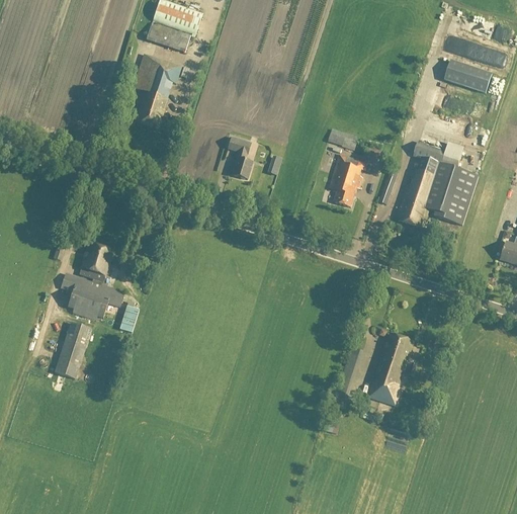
[(194,35),(196,28),(202,11),(169,0),(159,0),(152,19),(191,33),(191,34),(194,35)]
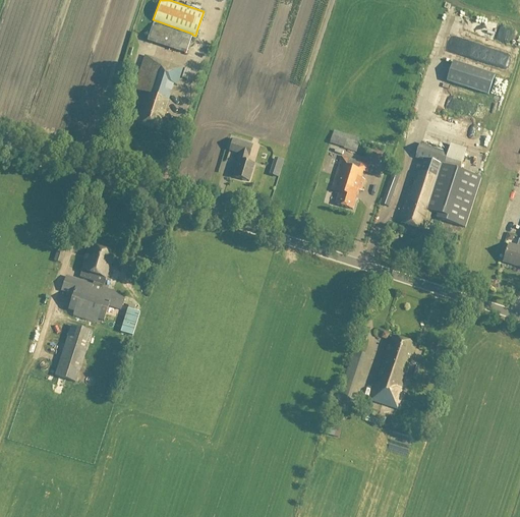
[(167,29),(161,43),(182,51),(188,37),(167,29)]
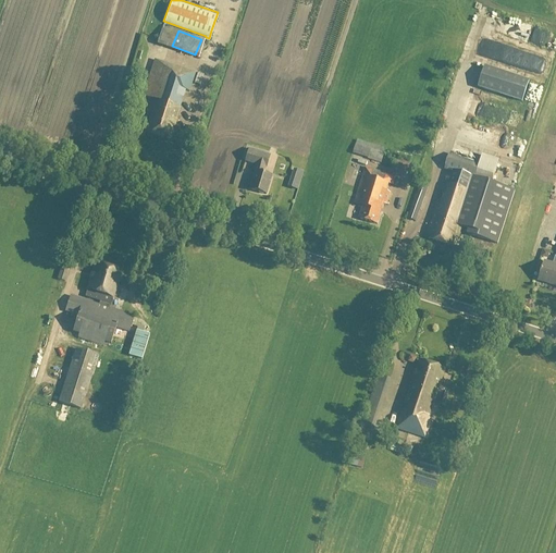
[(194,70),(153,58),(143,94),(156,98),(147,128),(170,135),(181,98),(183,99),(186,88),(188,89),(194,70)]
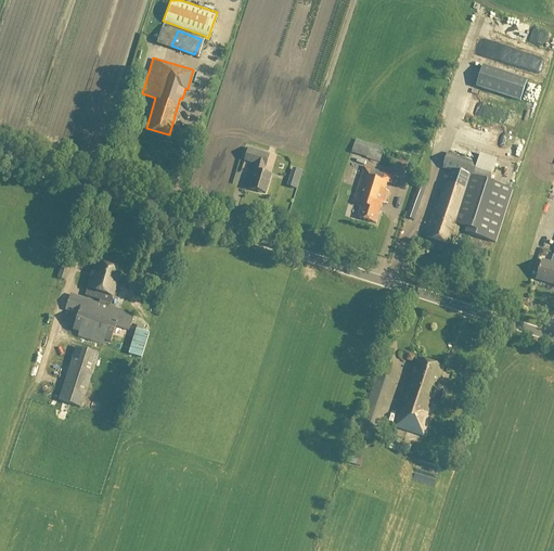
[(528,79),(485,65),(478,86),(522,100),(528,79)]
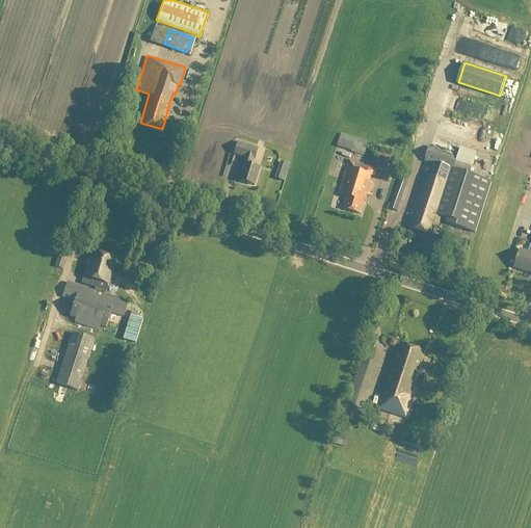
[(191,79),(194,68),(188,67),(185,78),(191,79)]
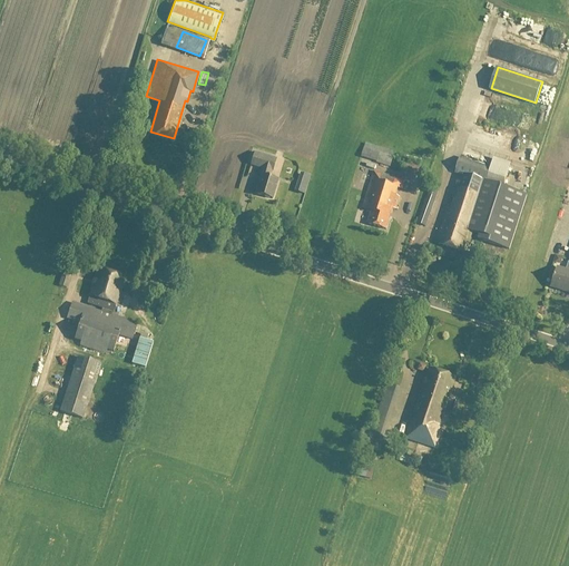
[(527,116),(469,97),(466,107),(523,126),(527,116)]
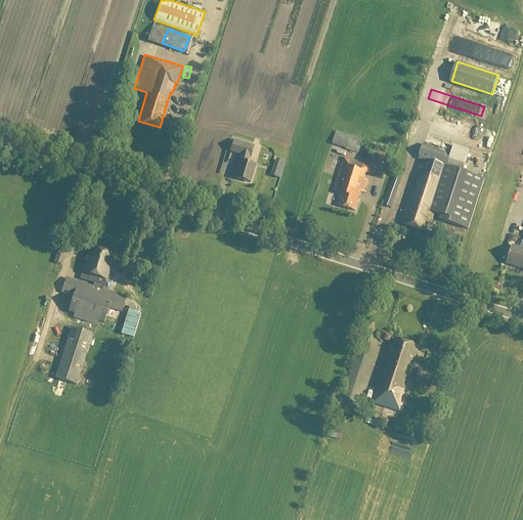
[(357,149),(361,138),(335,130),(332,142),(357,149)]
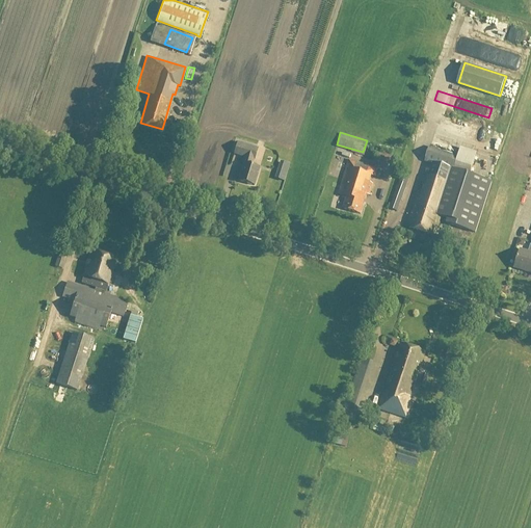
[(492,134),(488,143),(495,146),(498,136),(492,134)]
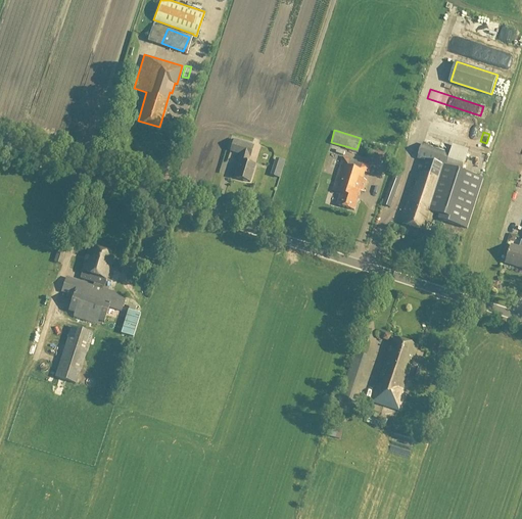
[(252,144),(233,138),(230,149),(239,152),(236,162),(237,163),(233,176),(248,181),(254,163),(247,160),(248,155),(249,155),(252,144)]
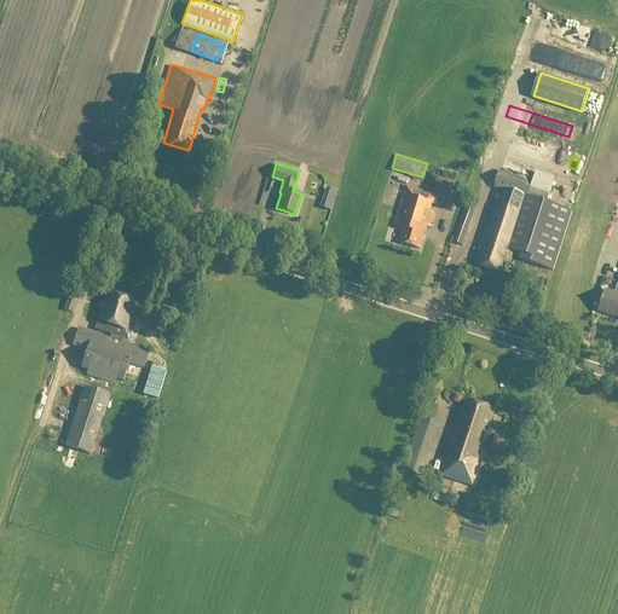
[(448,187),(451,166),(438,164),(435,186),(448,187)]
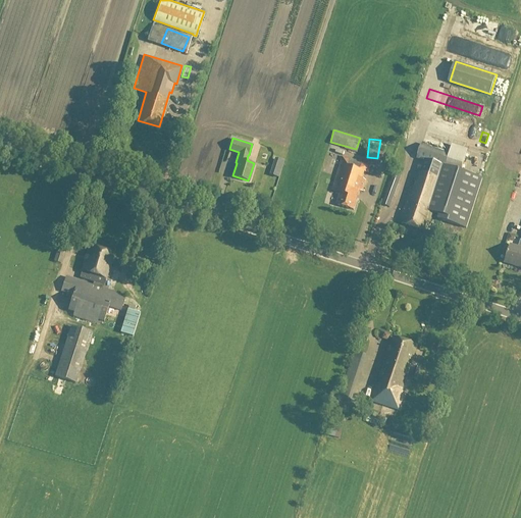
[(449,151),(421,142),(417,154),(424,156),(419,171),(415,170),(399,221),(423,228),(426,218),(429,219),(432,210),(438,212),(437,216),(466,225),(481,175),(460,169),(467,148),(452,143),(449,151)]
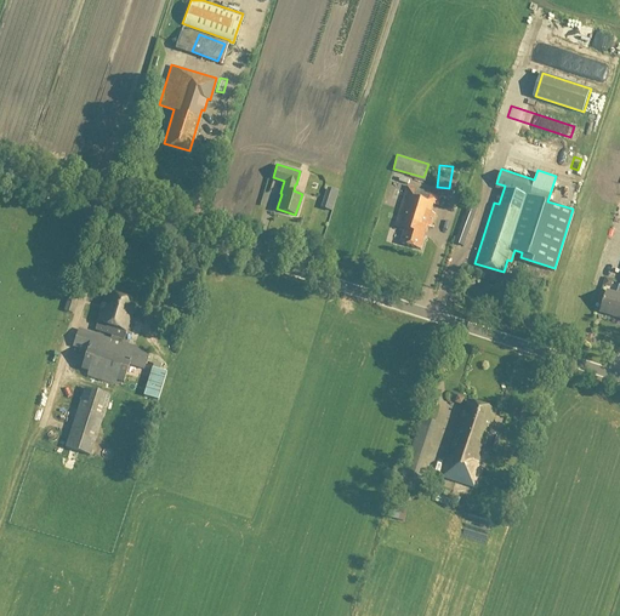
[(437,203),(439,194),(407,183),(393,224),(404,228),(400,239),(420,246),(427,223),(430,224),(434,212),(431,210),(433,203),(437,203)]
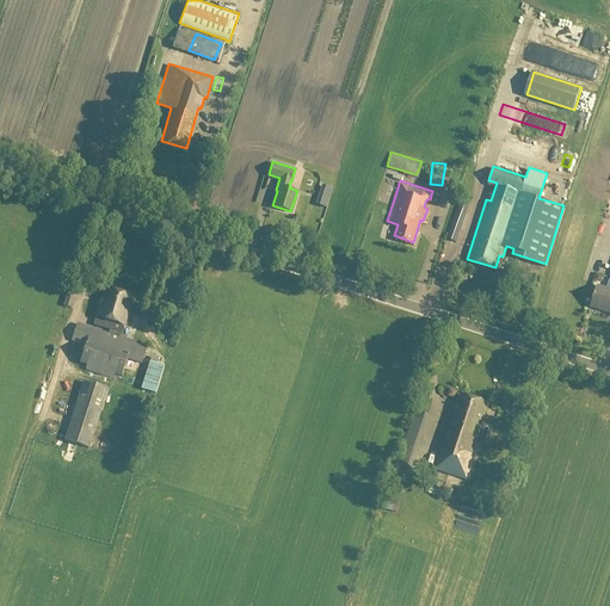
[(324,184),(318,202),(326,205),(332,187),(324,184)]
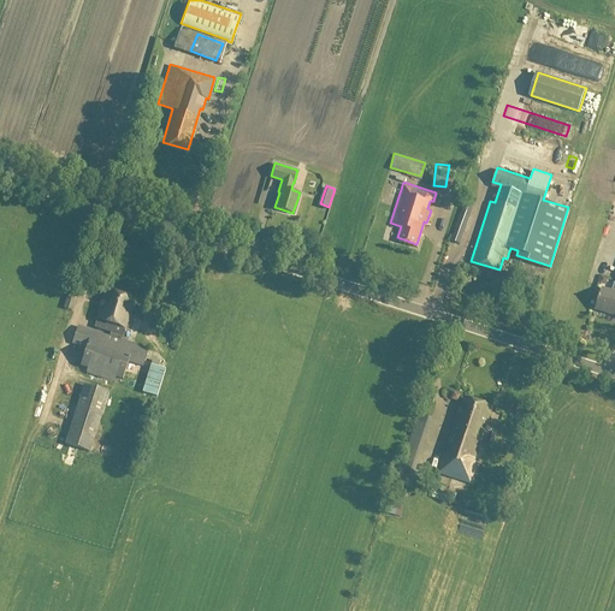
[(460,243),(472,205),(463,202),(450,241),(460,243)]
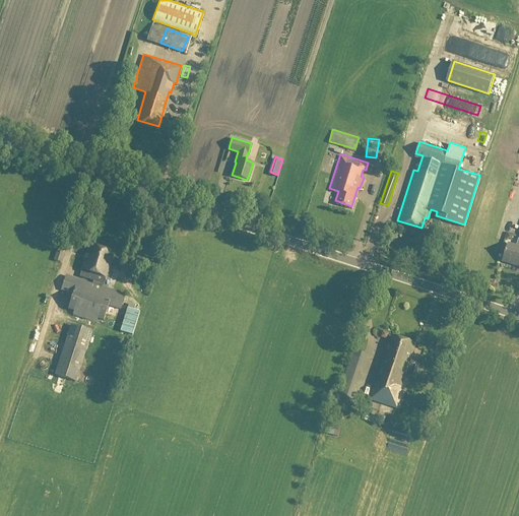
[(518,233),(515,245),(508,243),(502,260),(518,265),(518,233)]
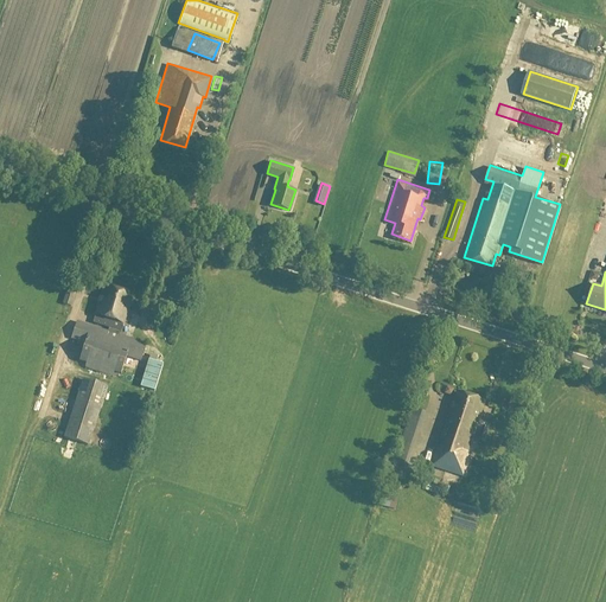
[(77,282),(74,281),(67,301),(71,302),(77,282)]
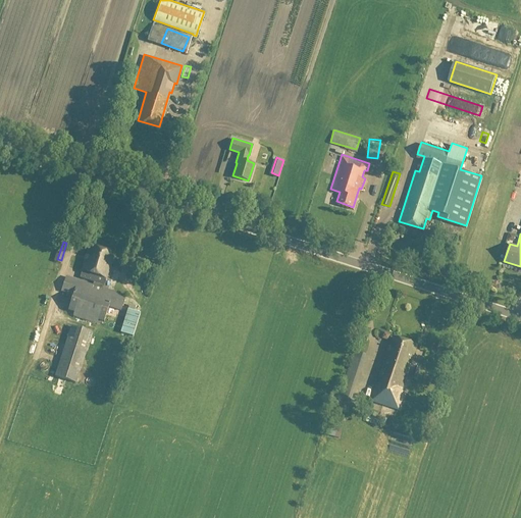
[(103,287),(112,252),(89,246),(81,276),(93,279),(92,283),(65,275),(61,290),(72,293),(67,309),(73,311),(72,314),(97,321),(97,319),(103,320),(108,305),(120,308),(125,294),(103,287)]
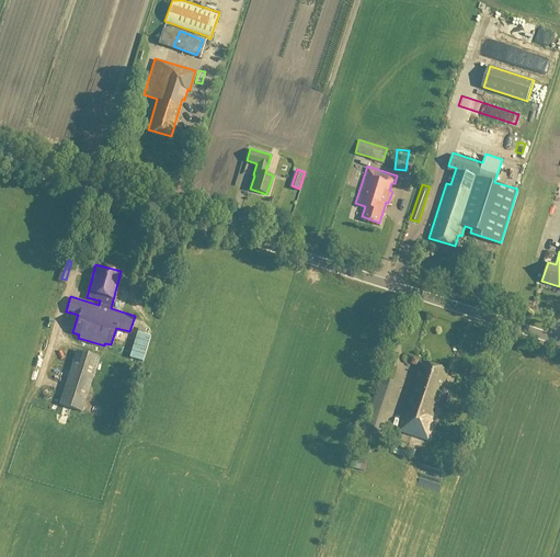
[(141,359),(150,333),(144,332),(137,330),(129,355),(141,359)]
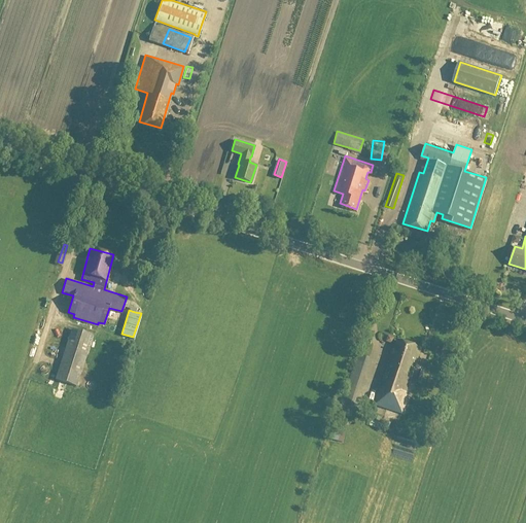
[(75,384),(93,335),(72,327),(55,377),(75,384)]
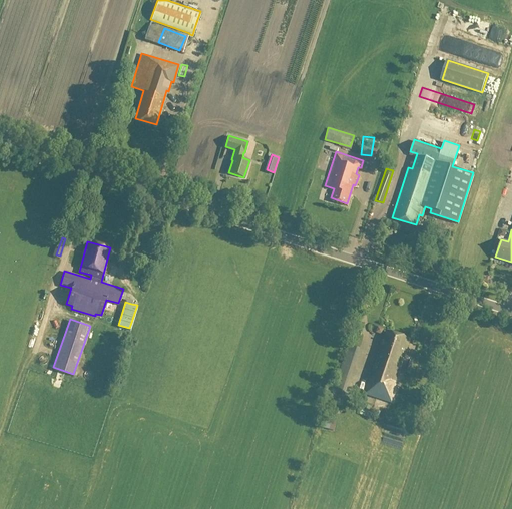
[(101,345),(105,346),(106,342),(103,341),(105,333),(90,328),(86,340),(101,345)]
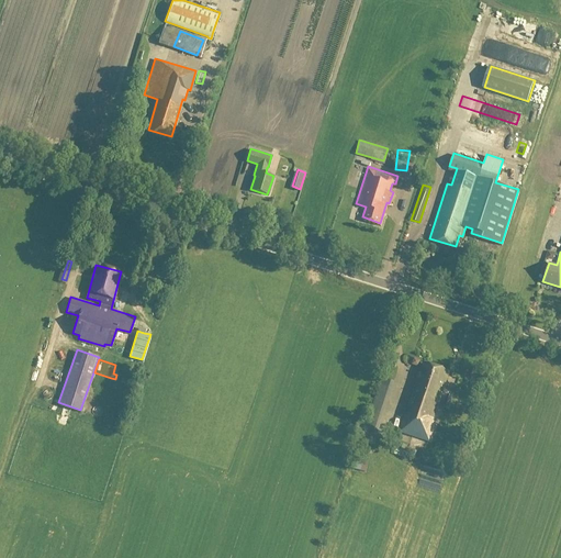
[(432,420),(448,369),(423,360),(421,369),(419,369),(416,377),(417,377),(407,405),(411,406),(408,413),(405,412),(400,428),(428,438),(434,421),(432,420)]
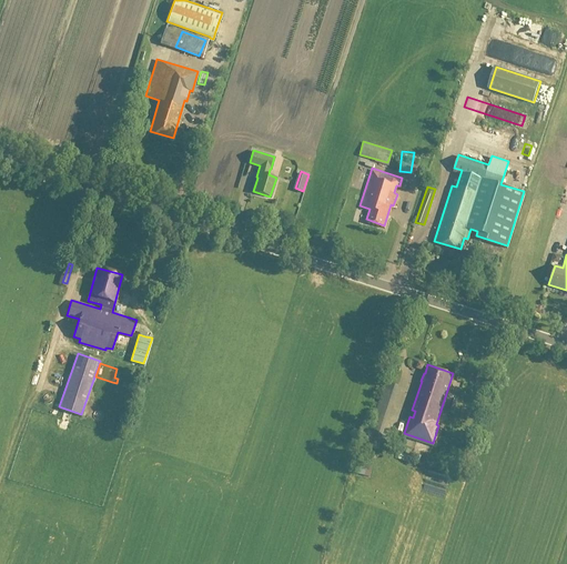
[(396,384),(386,381),(368,434),(378,437),(396,384)]
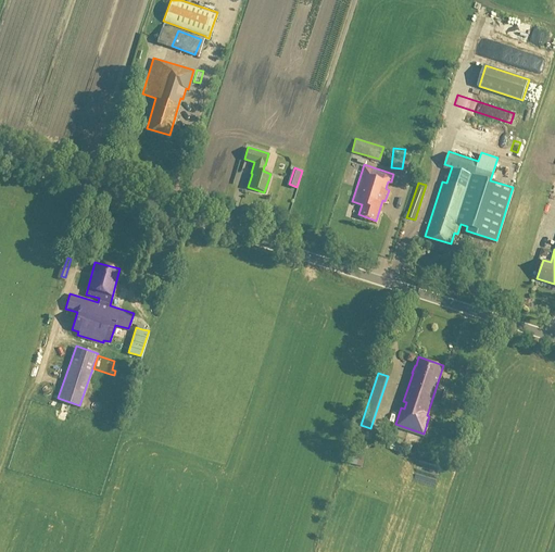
[(448,390),(441,388),(438,399),(444,401),(448,390)]
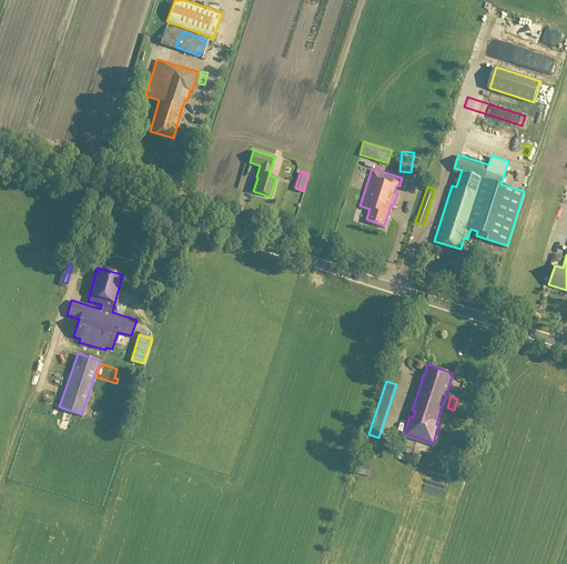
[(371,466),(358,463),(356,472),(368,475),(371,466)]
